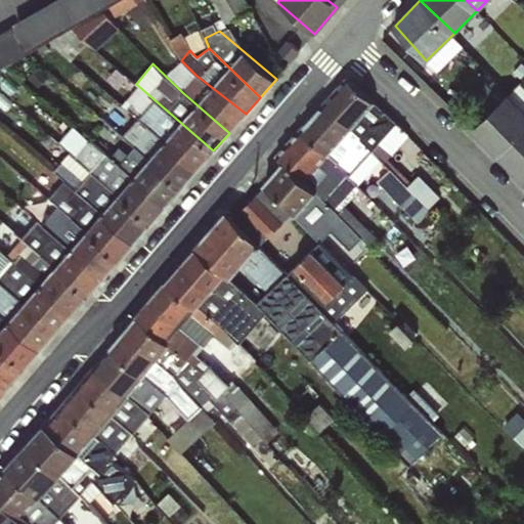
[(246,114),(195,75),(182,92),(229,133),(246,114)]
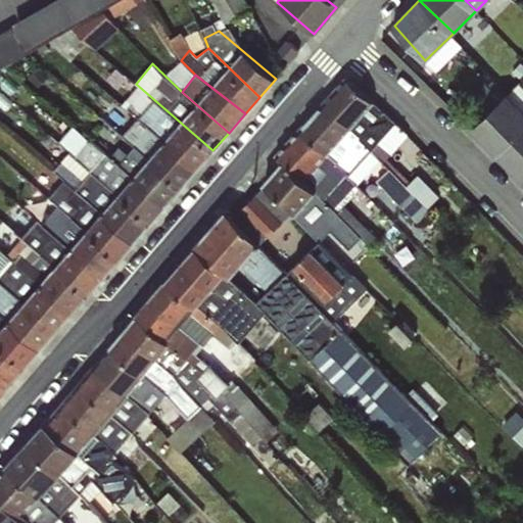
[(345,77),(322,103),(379,158),(396,176),(401,172),(388,158),(409,133),(345,77)]
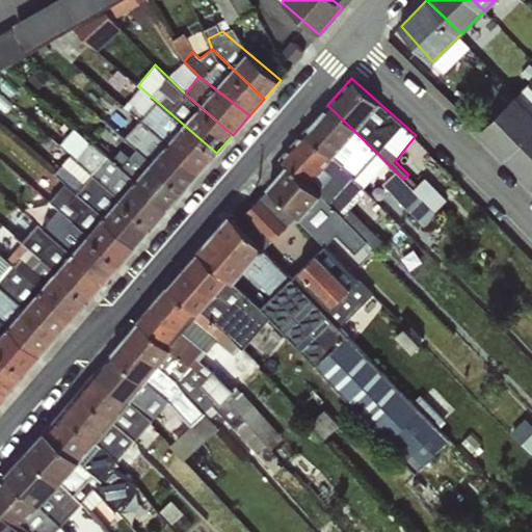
[(216,153),(138,85),(128,99),(134,104),(129,110),(139,122),(200,173),(216,153)]
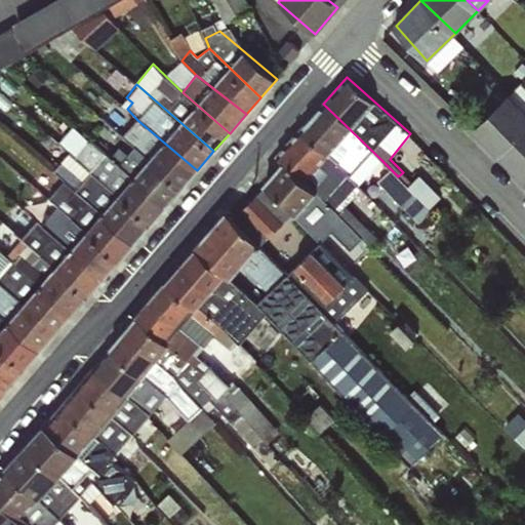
[(524,131),(524,116),(509,99),(475,132),(498,157),(524,131)]
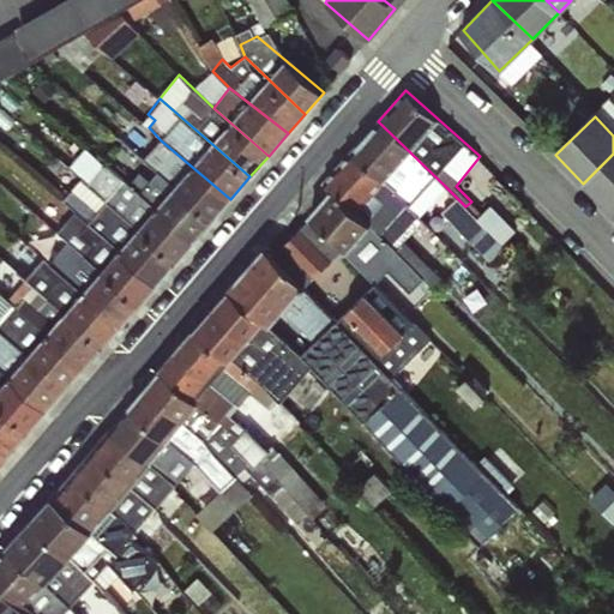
[(378,121),(350,151),(417,214),(445,186),(378,121)]
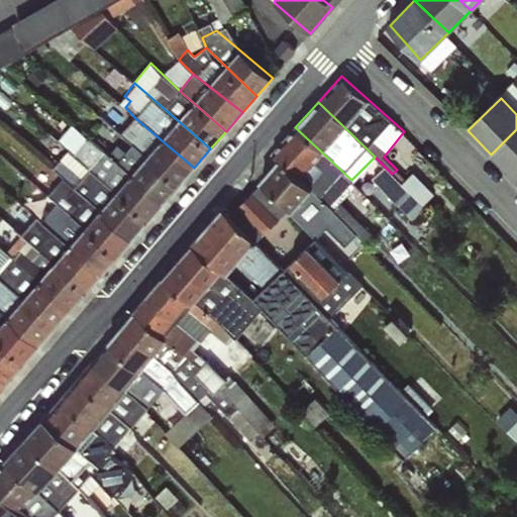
[(194,168),(135,118),(120,134),(132,145),(180,184),(194,168)]
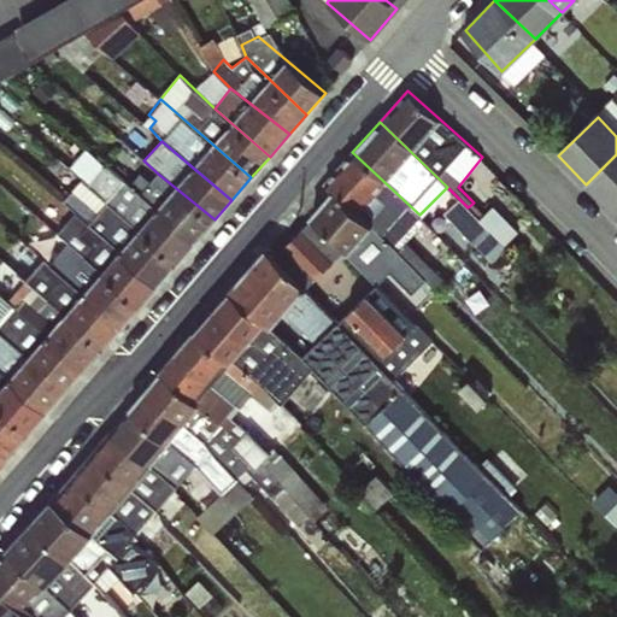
[(195,241),(130,181),(84,148),(69,165),(82,176),(178,260),(195,241)]
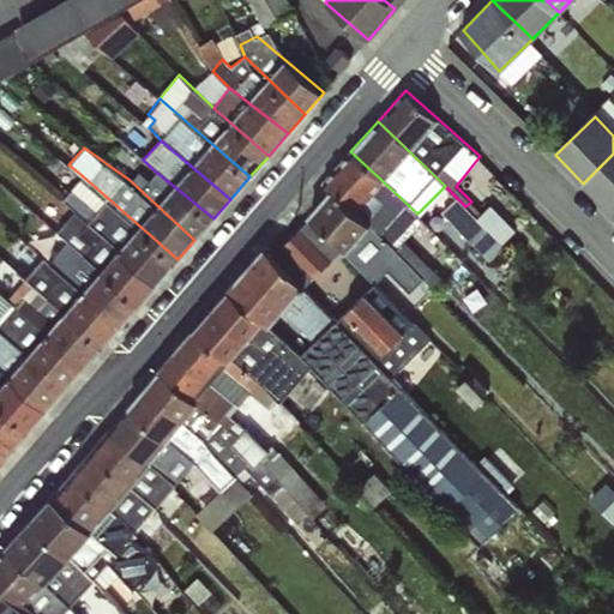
[(324,184),(332,191),(407,260),(414,253),(403,240),(422,220),(417,214),(350,151),(324,184)]
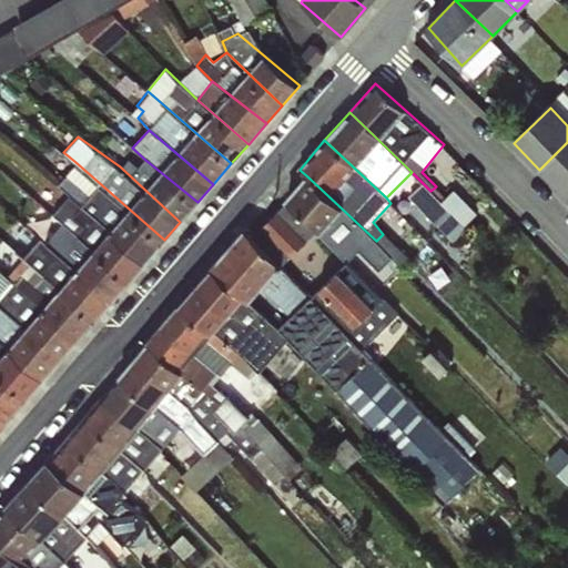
[(567,193),(567,142),(539,170),(566,196),(567,193)]
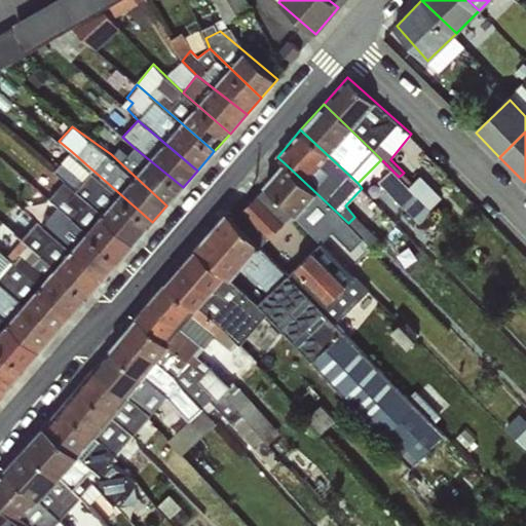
[(183,187),(135,148),(127,153),(118,147),(111,154),(166,205),(183,187)]
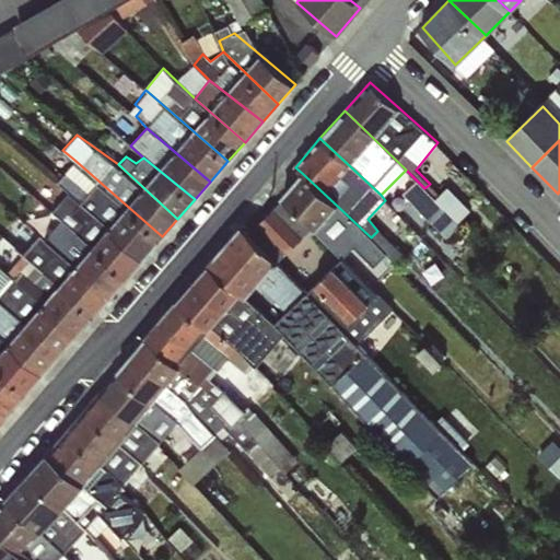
[(162,236),(74,160),(57,182),(66,193),(143,258),(162,236)]
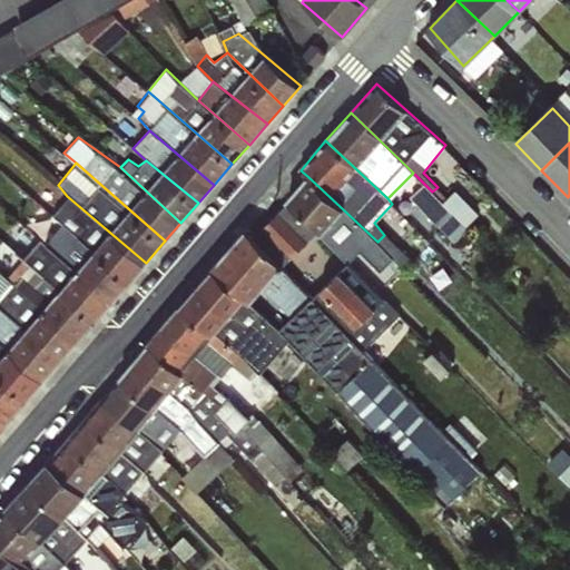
[(404,271),(377,242),(308,177),(286,199),(318,232),(351,261),(360,252),(381,269),(389,265),(397,274),(404,271)]
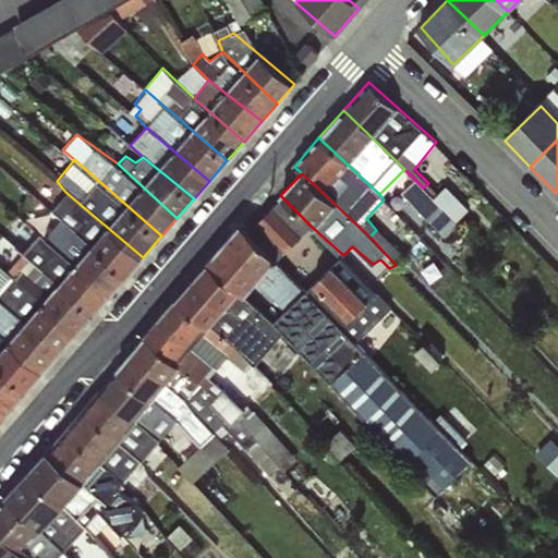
[(143,257),(65,192),(59,202),(74,216),(68,223),(126,276),(143,257)]
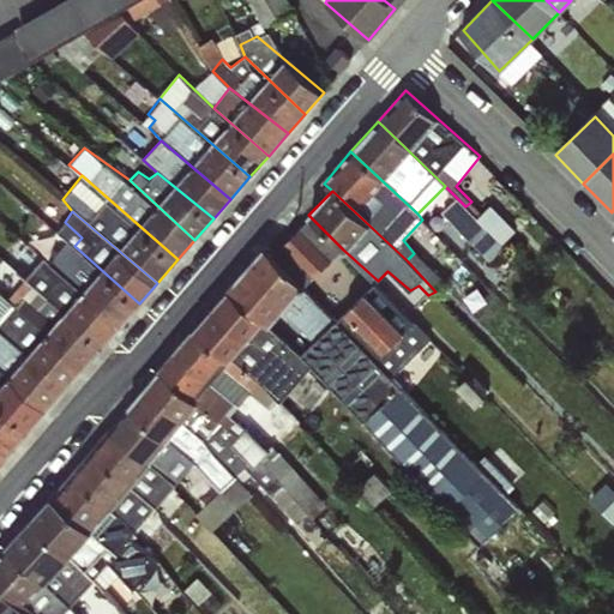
[(139,304),(74,246),(66,257),(50,247),(43,257),(121,323),(139,304)]
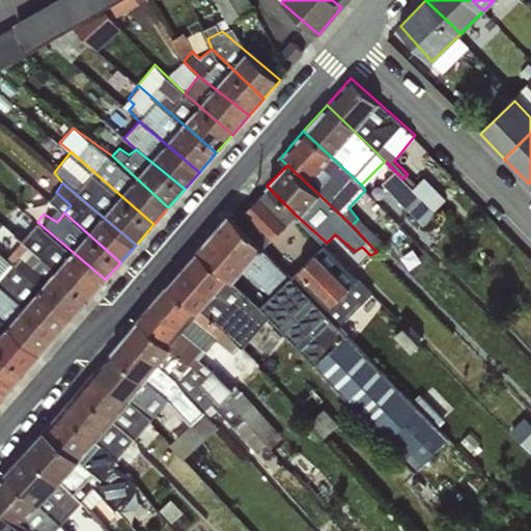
[(229,214),(199,249),(233,280),(262,247),(229,214)]
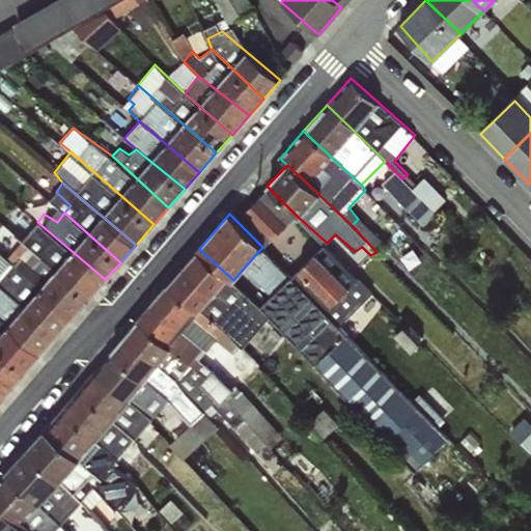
[(105,279),(37,222),(28,232),(23,226),(14,234),(24,244),(88,298),(105,279)]
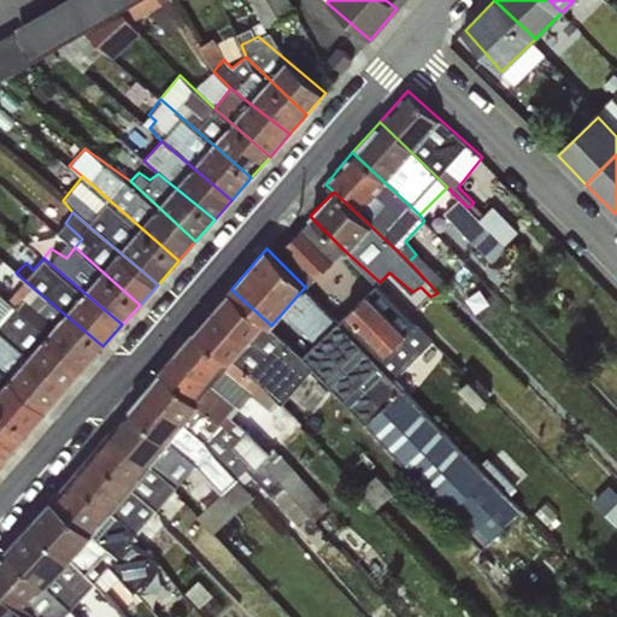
[(103,346),(28,283),(19,291),(25,299),(17,307),(84,368),(103,346)]
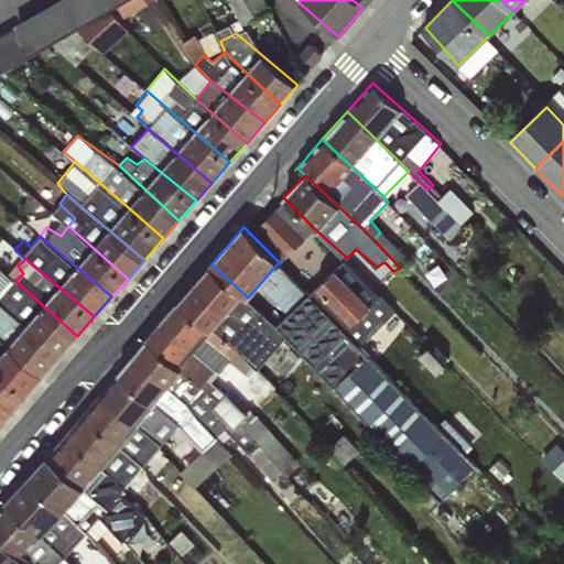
[(393,311),(346,260),(311,294),(360,345),(393,311)]
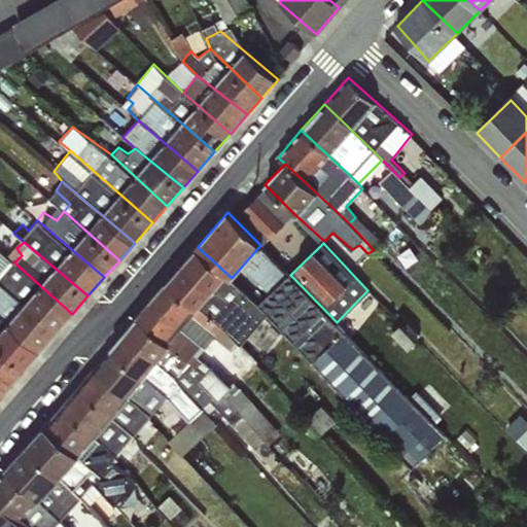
[(198,247),(168,282),(244,346),(270,313),(232,278),(198,247)]
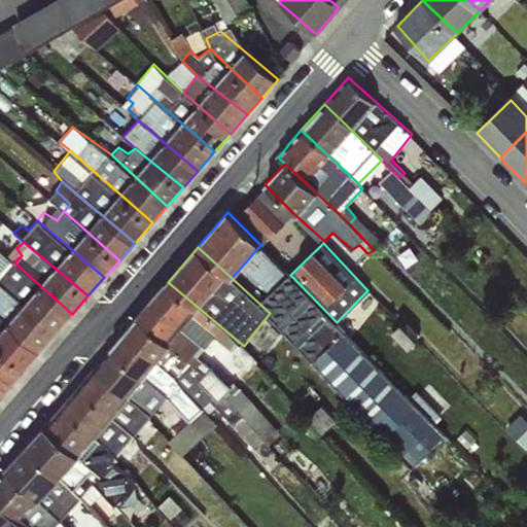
[(72,314),(14,262),(0,278),(0,282),(58,329),(72,314)]
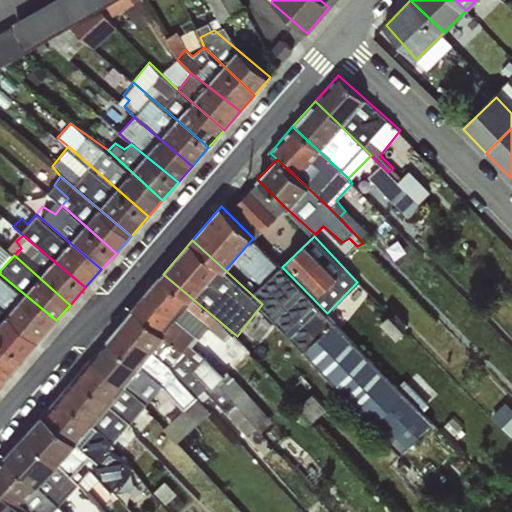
[(56,320),(0,274),(0,306),(40,339),(56,320)]
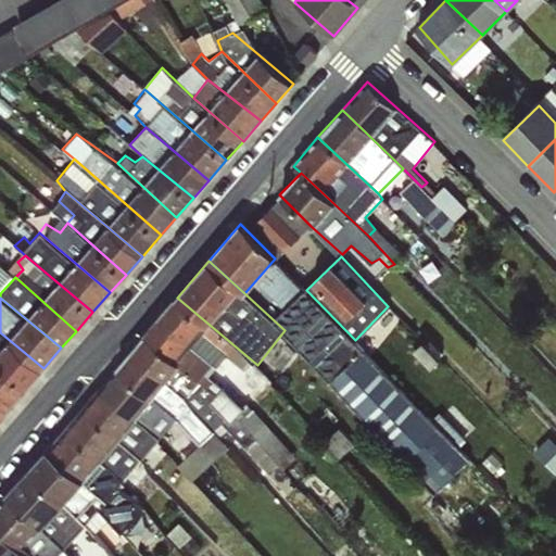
[(177,298),(146,335),(218,403),(257,365),(177,298)]
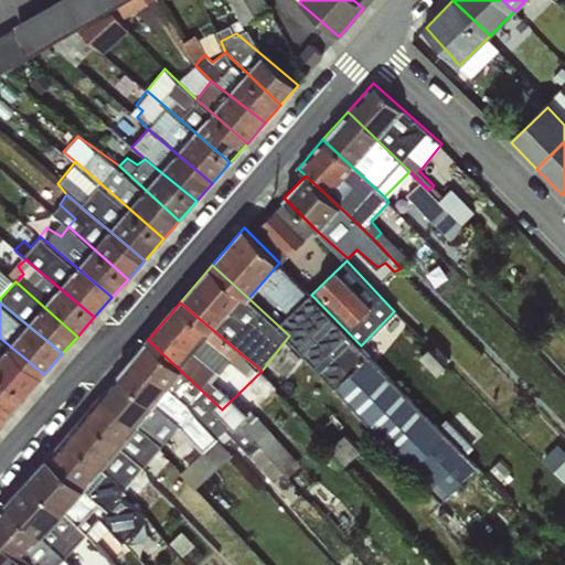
[(44,374),(0,338),(0,371),(25,396),(44,374)]
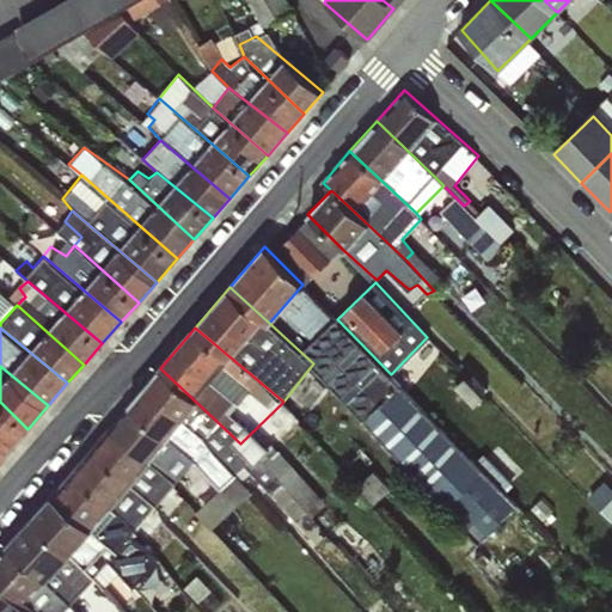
[(210,472),(240,444),(160,368),(145,386),(129,404),(210,472)]
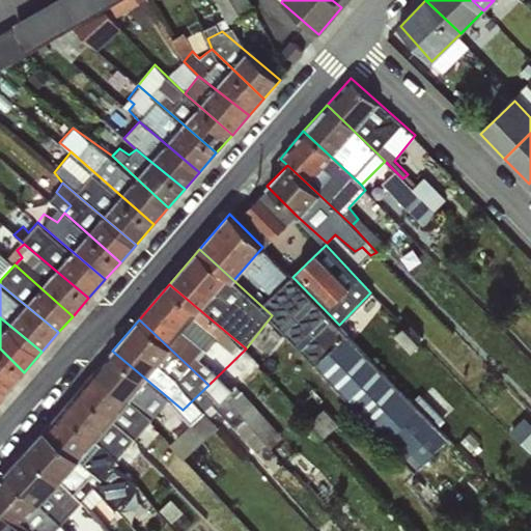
[(24,372),(0,348),(0,385),(7,391),(24,372)]
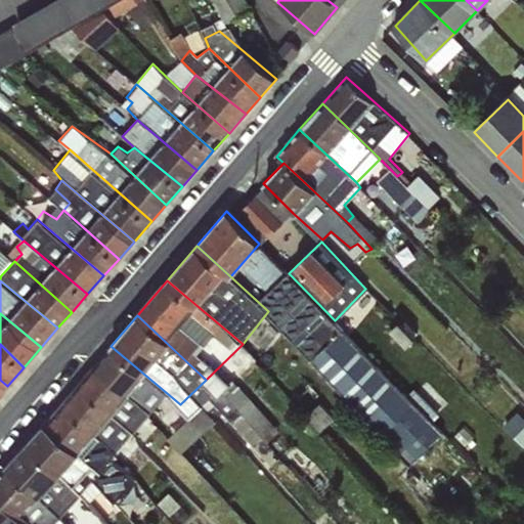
[(169,416),(180,404),(111,346),(94,365),(151,413),(158,407),(169,416)]
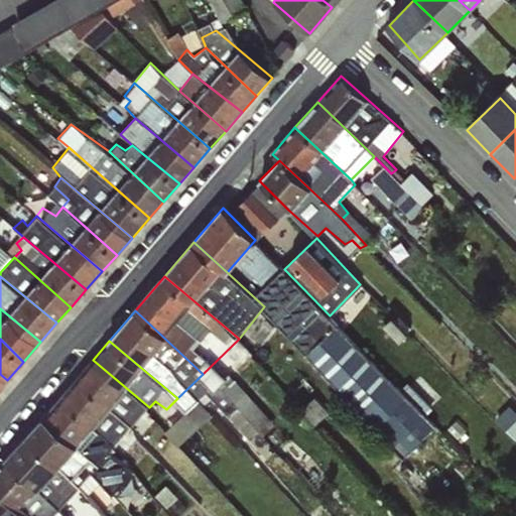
[(133,426),(149,407),(93,360),(77,379),(133,426)]
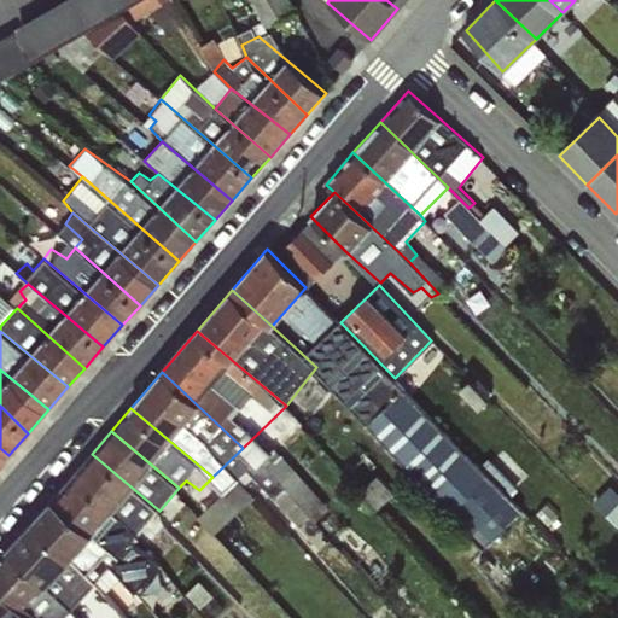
[(140,532),(159,511),(92,454),(74,476),(140,532)]
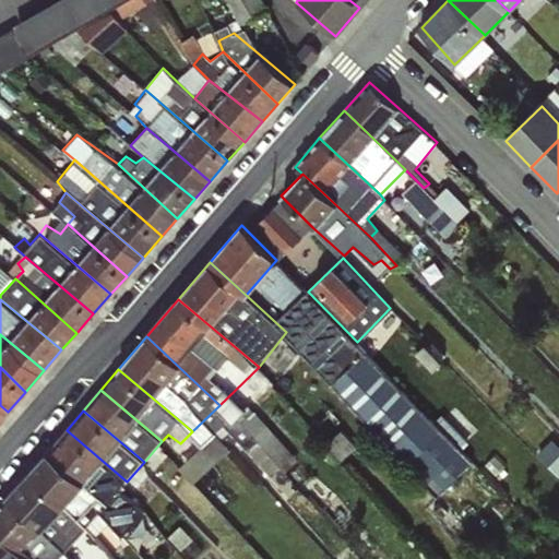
[(67,430),(47,451),(94,495),(137,518),(143,510),(119,490),(127,482),(67,430)]
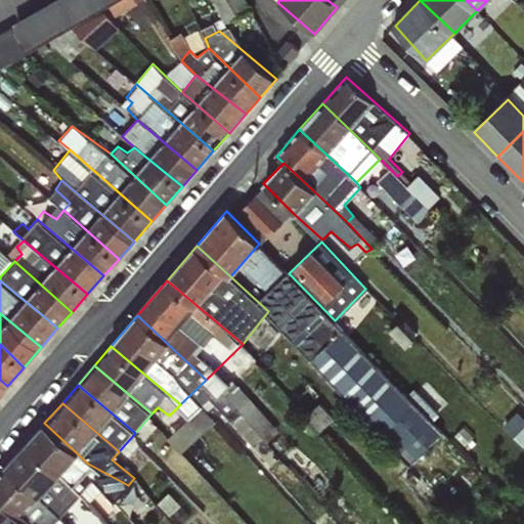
[(133,491),(128,485),(88,464),(44,423),(24,446),(80,495),(89,503),(102,491),(117,509),(125,504),(124,498),(133,491)]
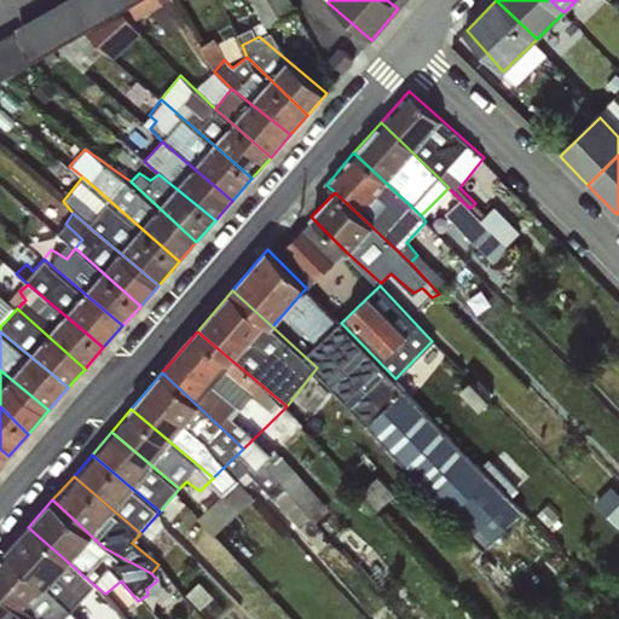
[(28,527),(6,550),(70,611),(94,585),(28,527)]
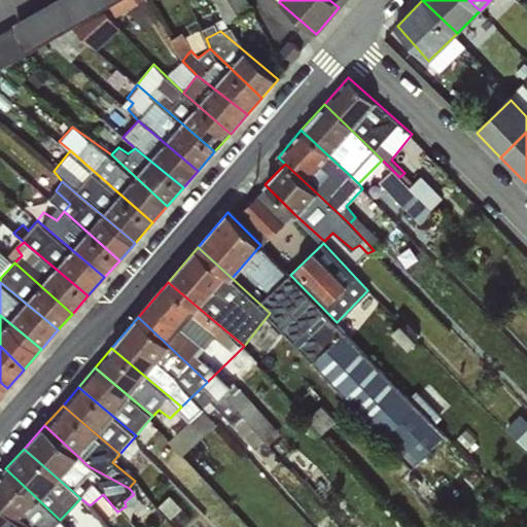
[(5,468),(0,473),(0,495),(29,526),(64,526),(66,525),(60,520),(5,468)]
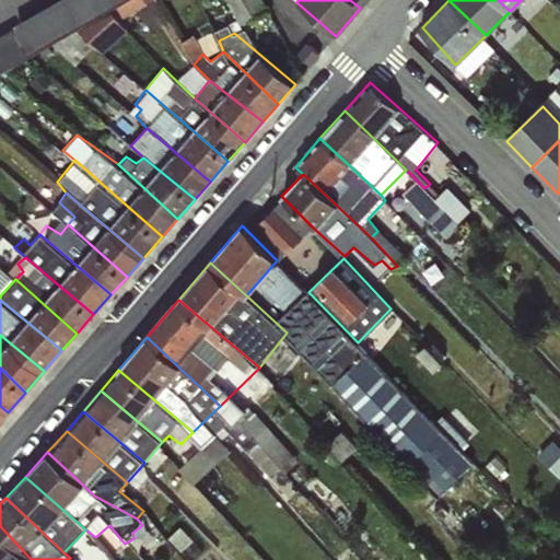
[(31,559),(0,526),(0,559),(31,559)]
